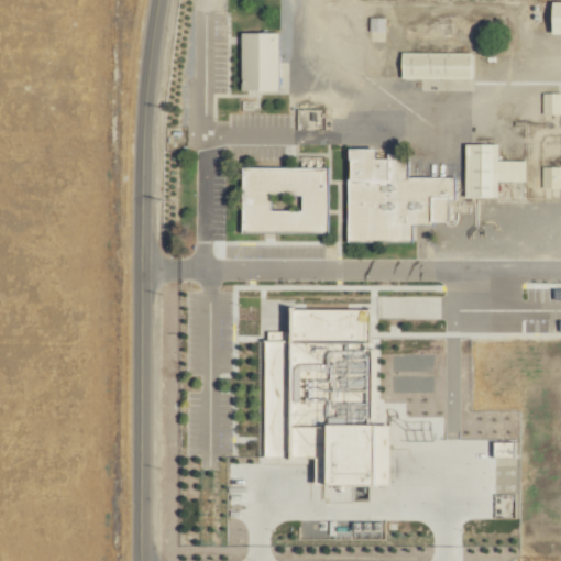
[(560,2),(551,2),(551,34),(560,34),(560,2)]
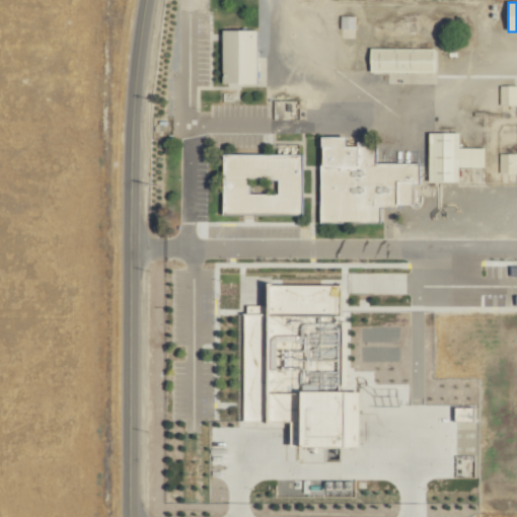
[(341,29),(355,30),(356,17),(342,16),(341,29)]
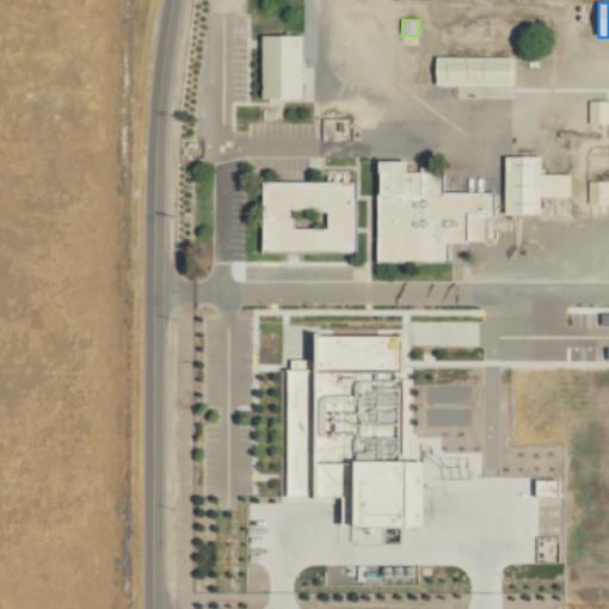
[(262,98),(302,99),(302,36),(262,36),(262,98)]
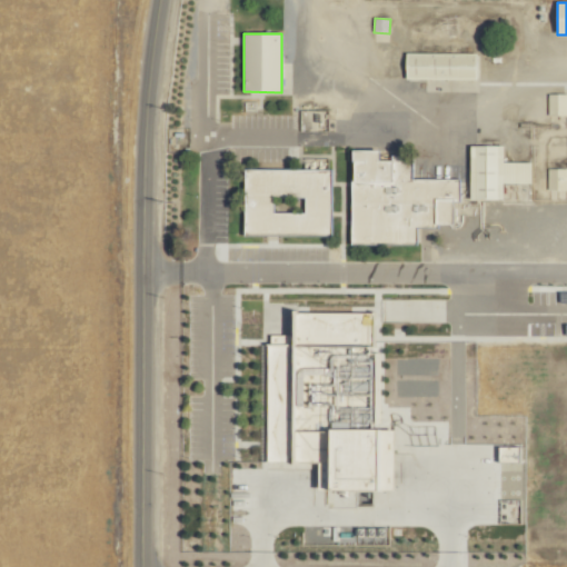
[(477,55),(407,53),(406,79),(477,81),(477,55)]
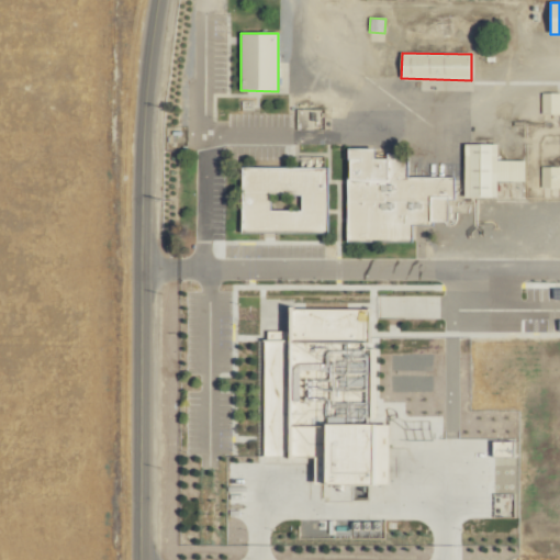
[(559,93),(542,93),(542,114),(559,114),(559,93)]
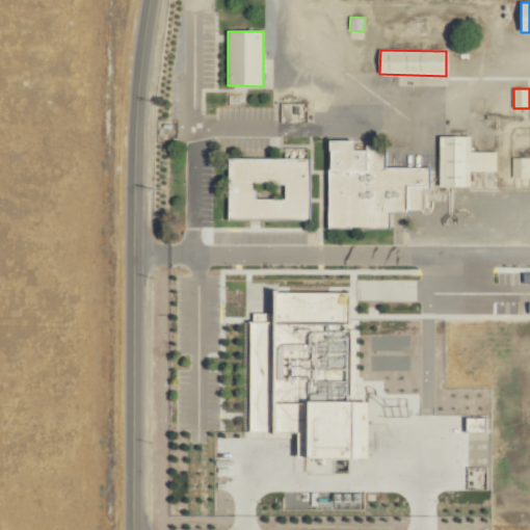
[(329,228),(390,228),(390,212),(424,212),(425,190),(430,190),(430,167),(386,167),(386,149),(352,149),(352,140),(329,140),(329,228)]
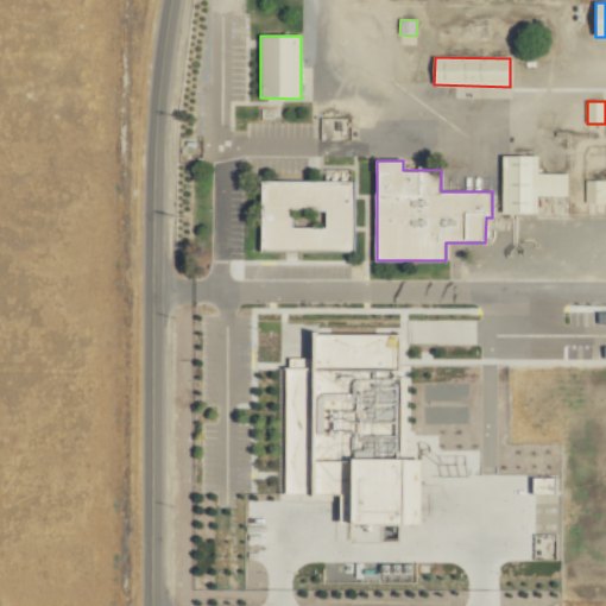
[(355,182),(263,181),(262,251),(354,251),(355,182)]
